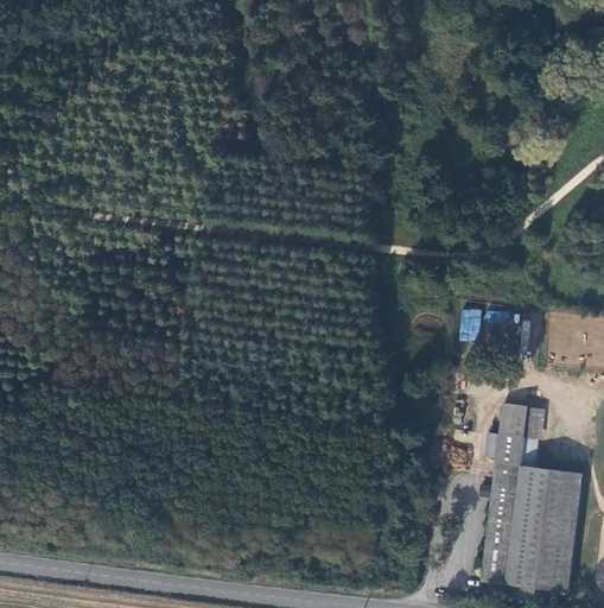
[(457,309),(455,341),(475,342),(477,310),(457,309)]
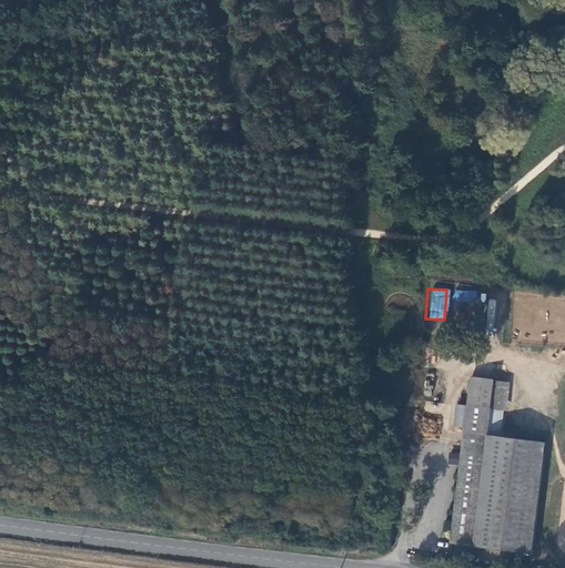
[(473,292),(451,294),(454,324),(482,321),(481,304),(474,304),(473,292)]
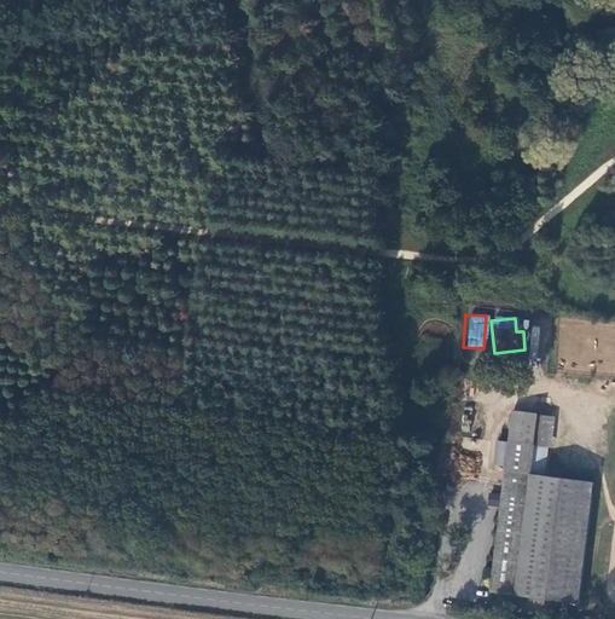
[(509,414),(506,440),(533,444),(537,417),(509,414)]
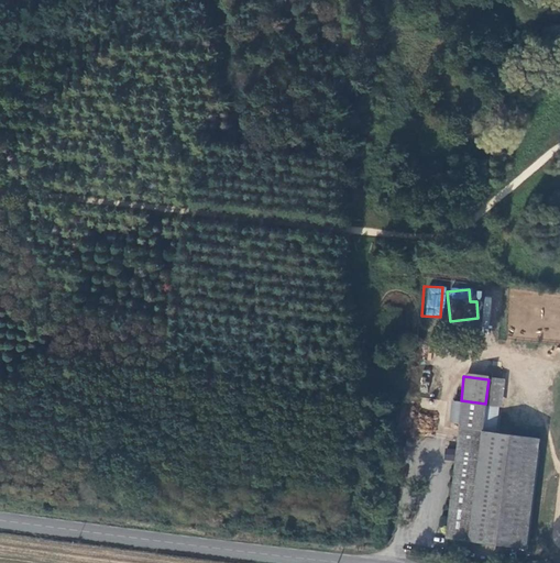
[(445,538),(526,548),(539,439),(482,431),(485,404),(461,400),(445,538)]
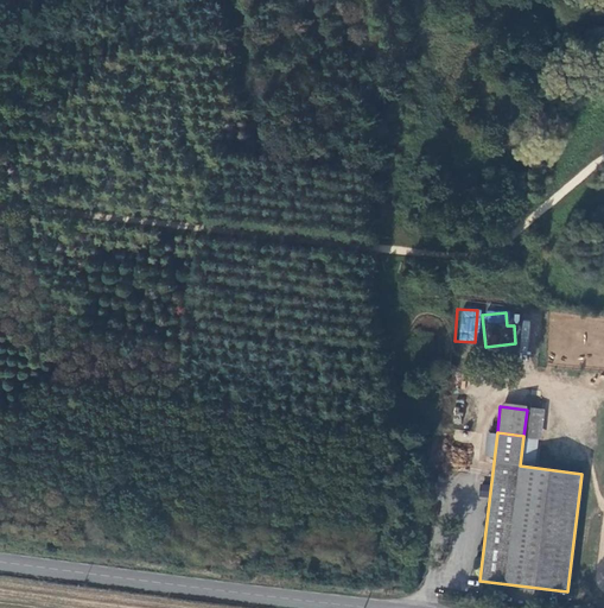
[(476,483),(476,496),(485,496),(487,485),(476,483)]
